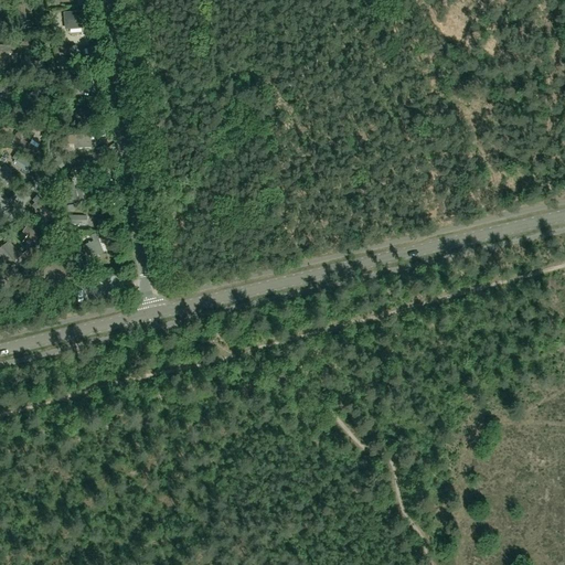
[(8,0),(0,1),(0,9),(0,10),(1,19),(10,18),(8,0)]
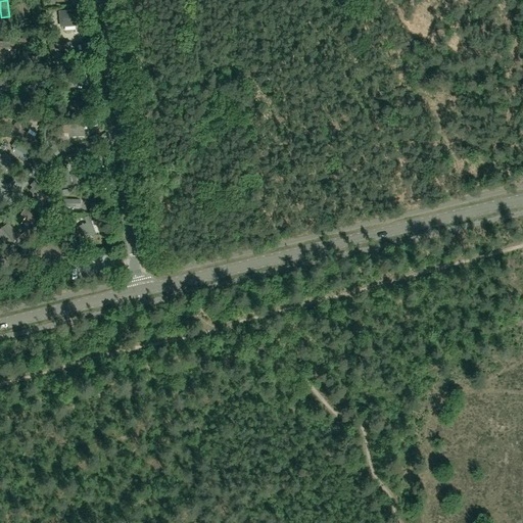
[(84,26),(82,10),(58,12),(60,28),(84,26)]
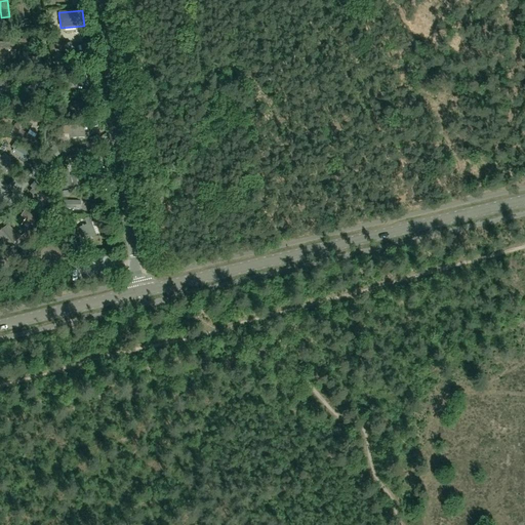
[(51,44),(52,52),(71,51),(70,42),(51,44)]
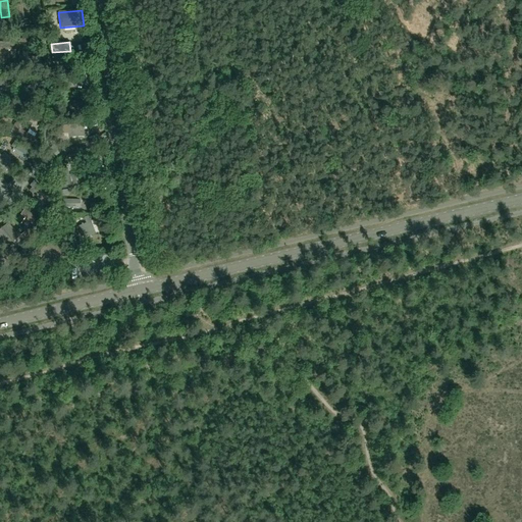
[(25,121),(19,117),(10,134),(32,146),(36,138),(34,137),(36,134),(29,131),(28,134),(21,129),(25,121)]
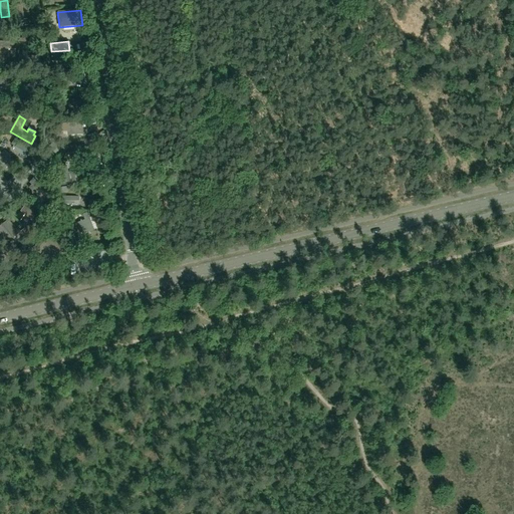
[(60,123),(61,137),(83,135),(82,122),(60,123)]
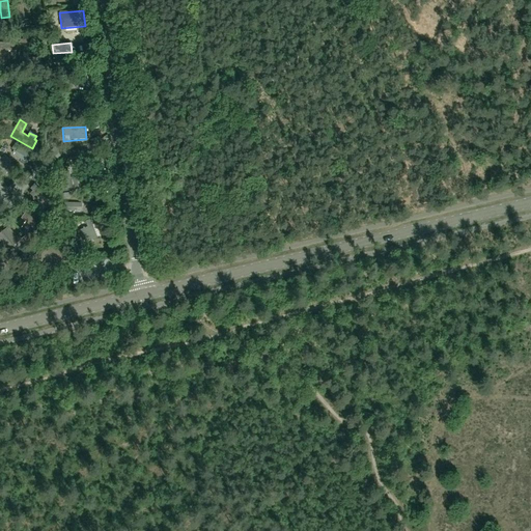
[(4,159),(0,156),(0,170),(6,174),(12,165),(9,163),(11,160),(6,157),(4,159)]
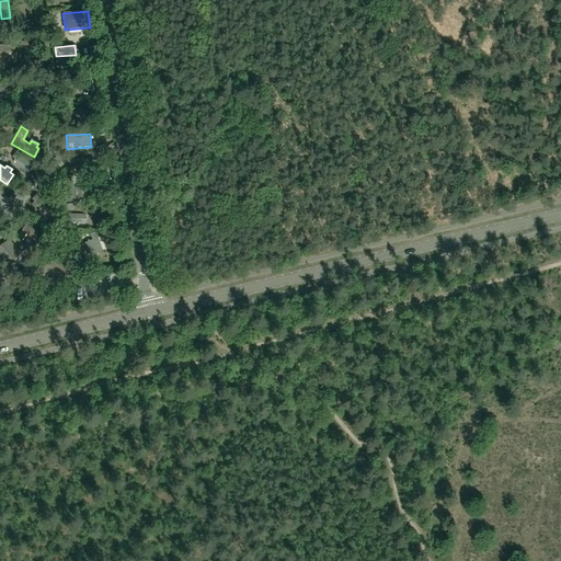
[(72,181),(63,182),(66,203),(81,201),(79,189),(73,190),(72,181)]
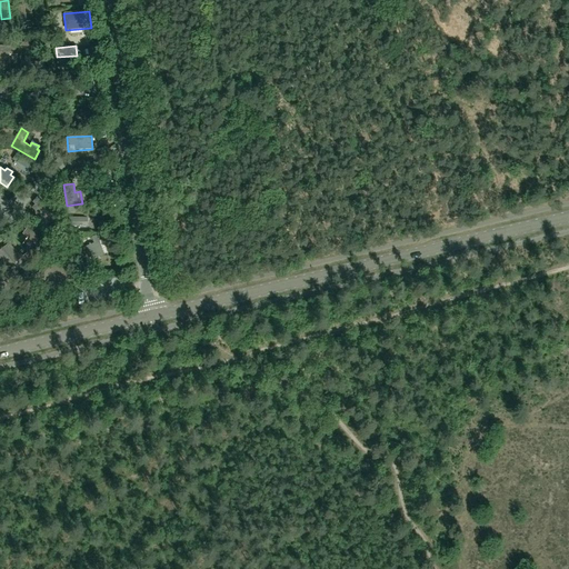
[(43,240),(31,232),(22,246),(35,253),(43,240)]
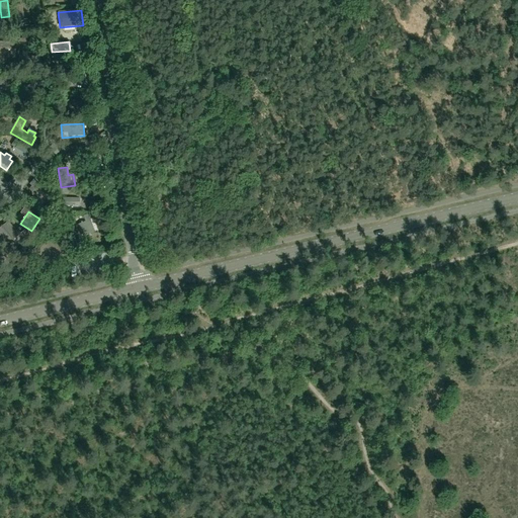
[(98,231),(92,216),(88,218),(87,214),(83,217),(85,221),(77,225),(82,237),(98,231)]
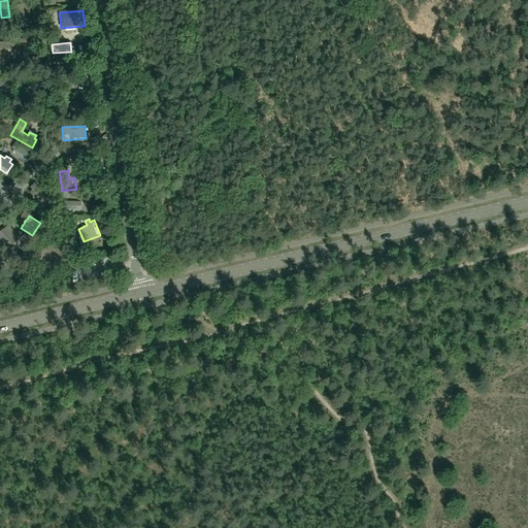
[(20,239),(8,226),(0,231),(0,241),(6,250),(20,239)]
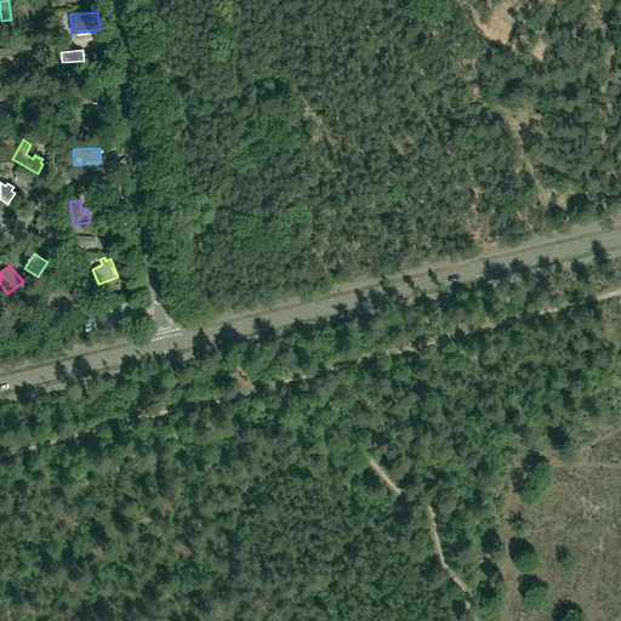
[(15,318),(0,302),(0,317),(7,325),(15,318)]
